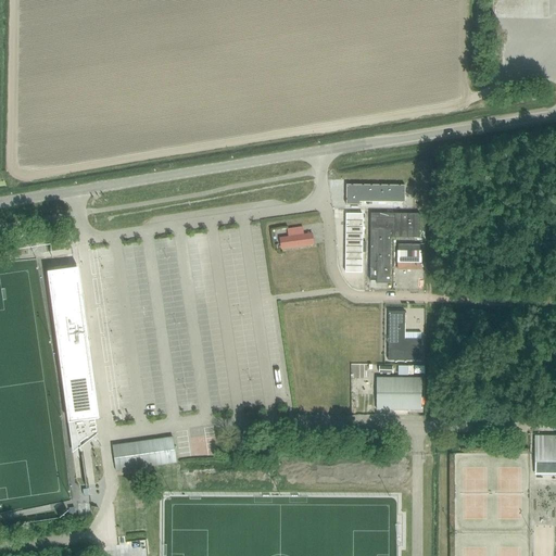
[(404,186),(346,186),(345,205),(358,205),(358,202),(404,202),(404,186)]
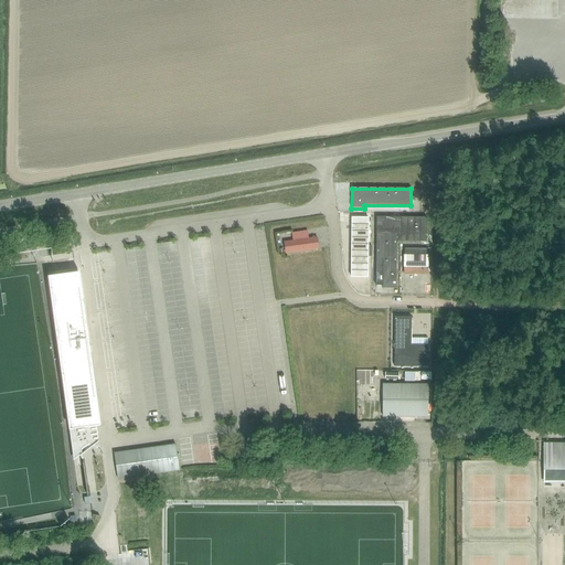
[(375,286),(382,286),(382,288),(395,288),(396,242),(426,242),(426,217),(401,217),(401,222),(376,222),(375,286)]
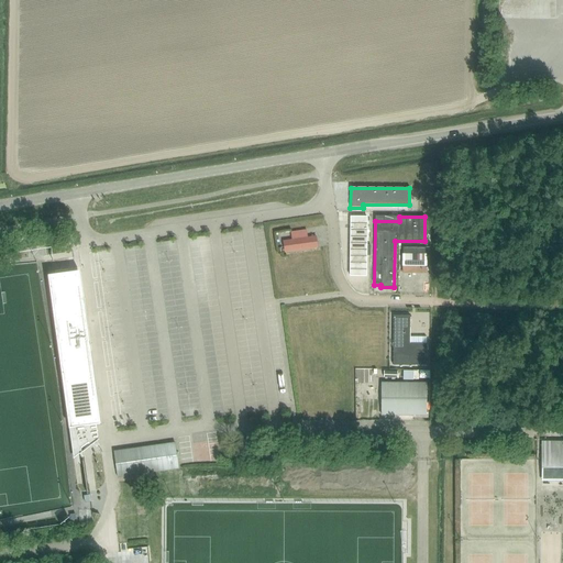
[(366,276),(366,218),(350,218),(350,276),(366,276)]
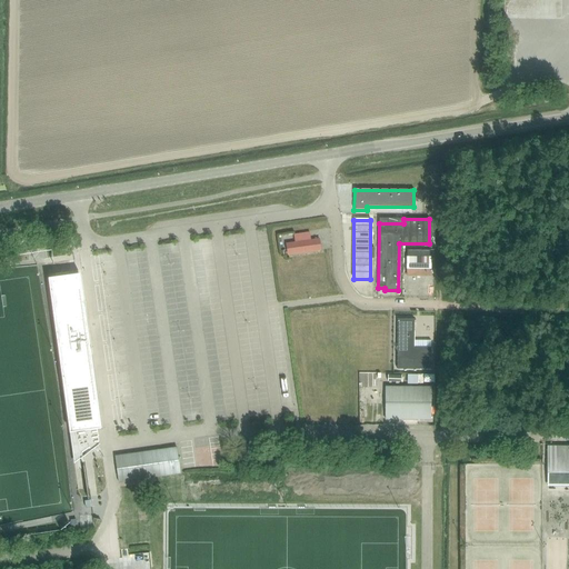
[(288,256),(320,250),(319,239),(286,243),(288,256)]
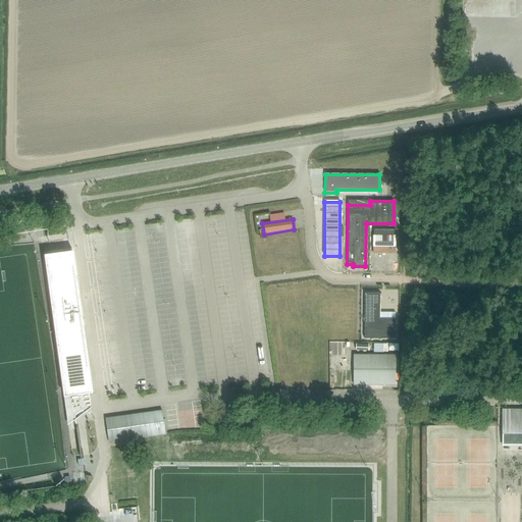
[(388,228),(388,237),(373,237),(373,254),(395,254),(395,228),(388,228)]
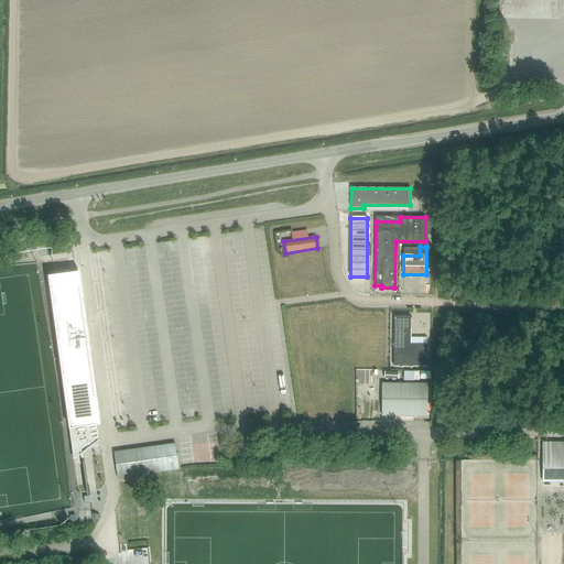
[(99,425),(78,272),(57,275),(54,277),(65,356),(68,355),(77,416),(88,415),(89,426),(99,425)]
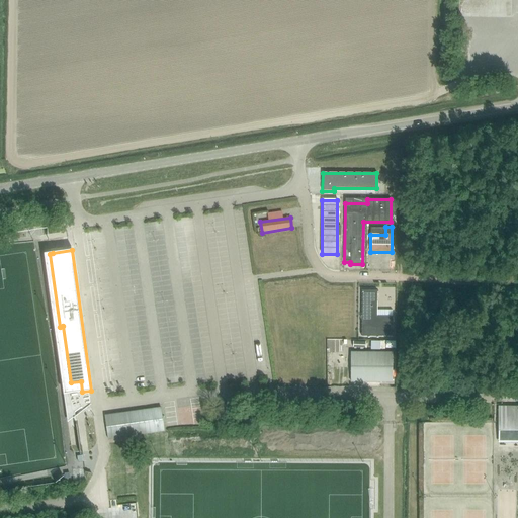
[(361,337),(392,337),(392,317),(376,317),(376,291),(361,290),(361,337)]
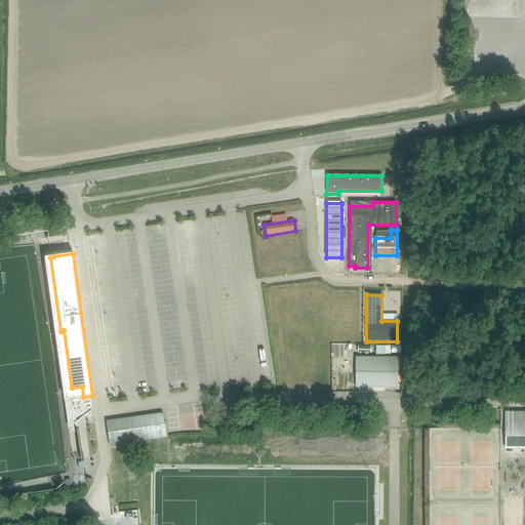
[(356,357),(356,388),(397,388),(397,358),(356,357)]
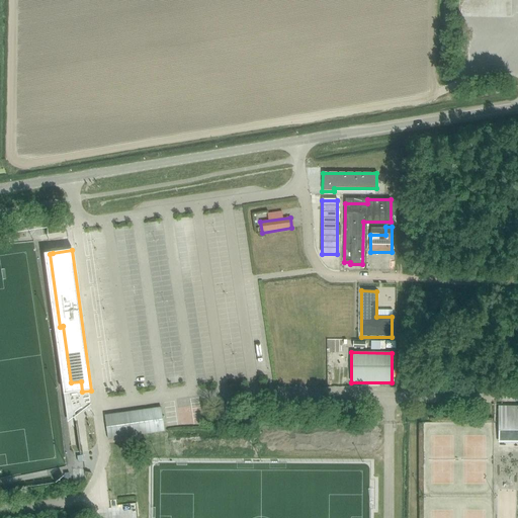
[(517,406),(498,407),(498,435),(501,437),(505,438),(508,439),(512,439),(516,438),(517,437),(517,406)]
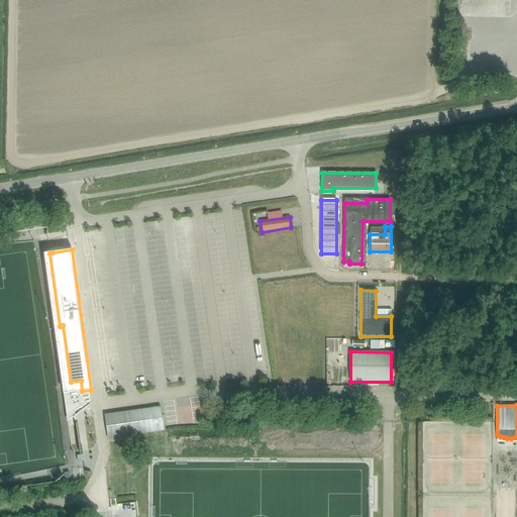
[(160,407),(104,415),(108,438),(164,431),(160,407)]
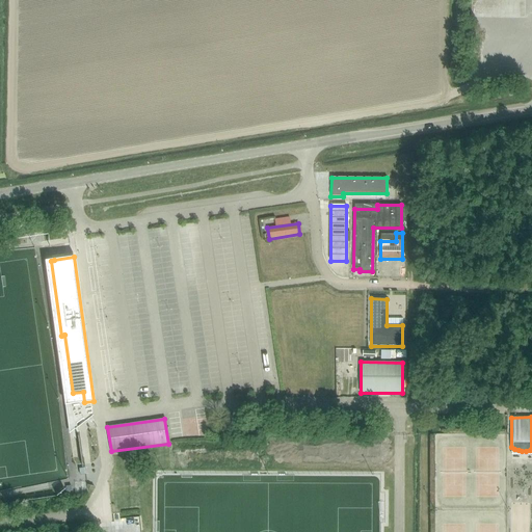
[(139,529),(139,513),(127,513),(128,530),(139,529)]
